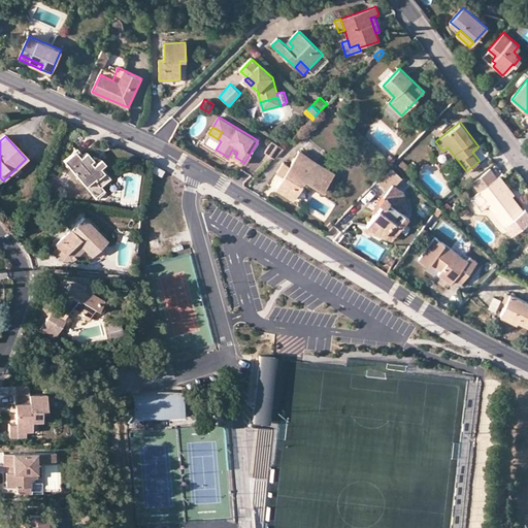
[(264,151),(273,157),(281,146),(270,140),(264,151)]
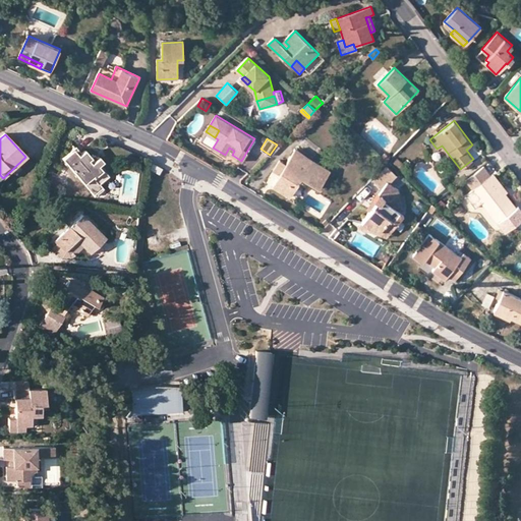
[(63,158),(92,191),(99,185),(99,184),(98,183),(106,176),(98,165),(102,161),(98,157),(93,161),(91,163),(88,160),(90,157),(83,151),(78,154),(74,148),(63,158)]
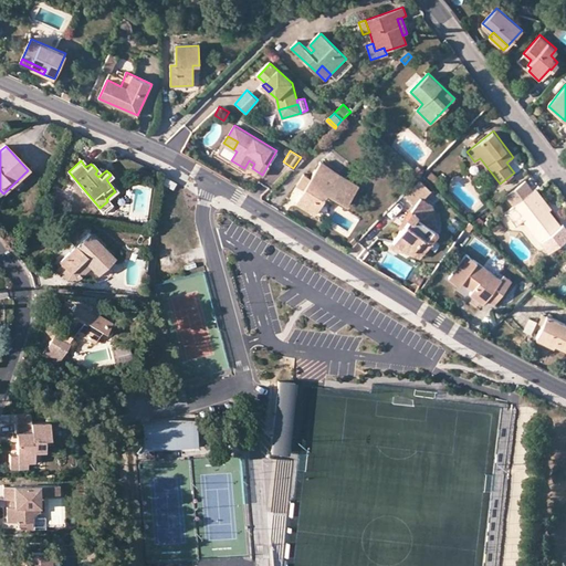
[(346,205),(358,185),(321,161),(310,179),(303,190),(295,202),(315,215),(327,194),(346,205)]
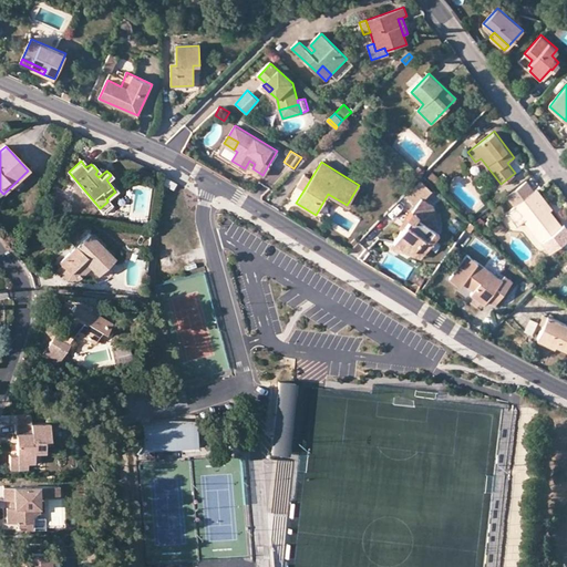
[(303,191),(310,179),(302,175),(297,186),(303,191)]
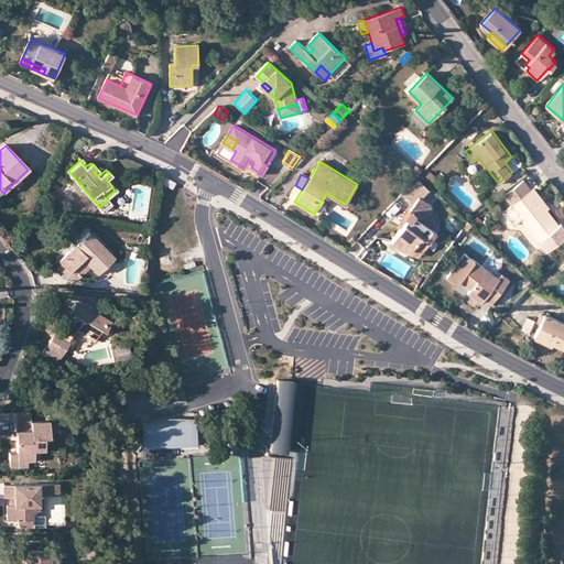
[(171,190),(174,182),(164,176),(161,184),(171,190)]
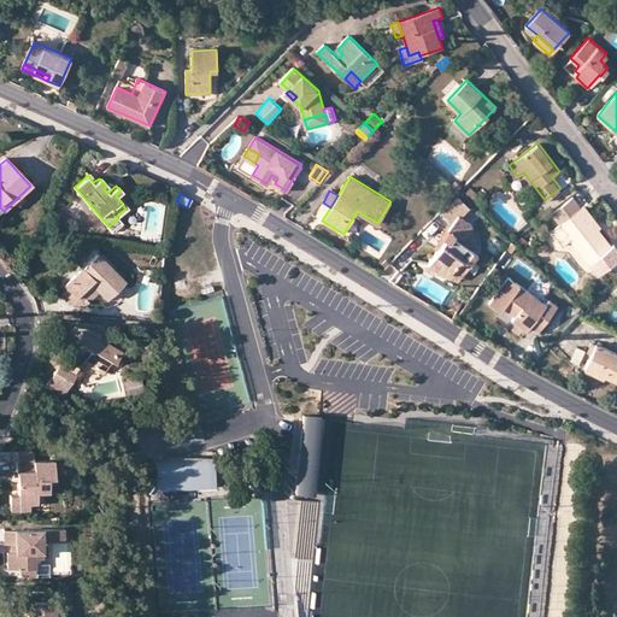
[(435,219),(446,230),(458,215),(460,216),(470,207),(458,197),(435,219)]
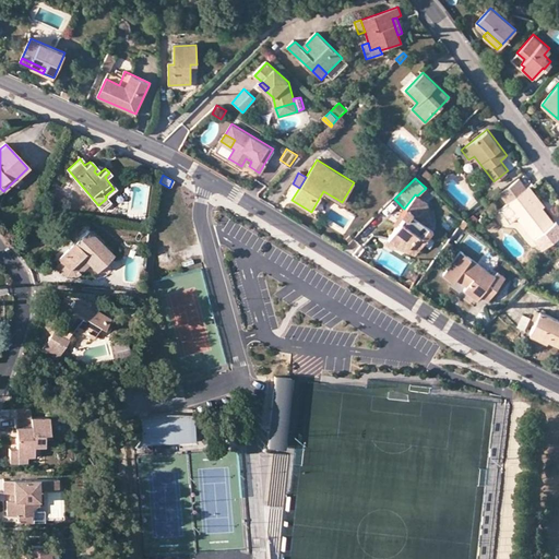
[(526,188),(519,178),(499,193),(507,203),(509,201),(520,215),(518,217),(533,238),(552,223),(540,207),(532,195),(534,193),(528,186),(526,188)]
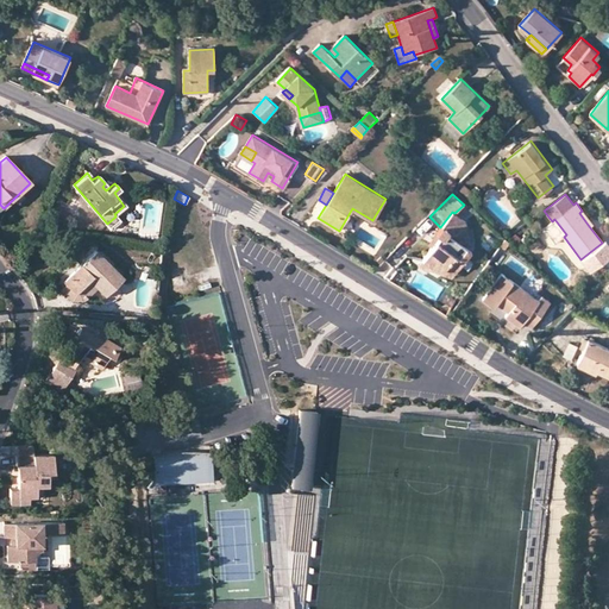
[(60,209),(50,206),(46,214),(56,219),(60,209)]
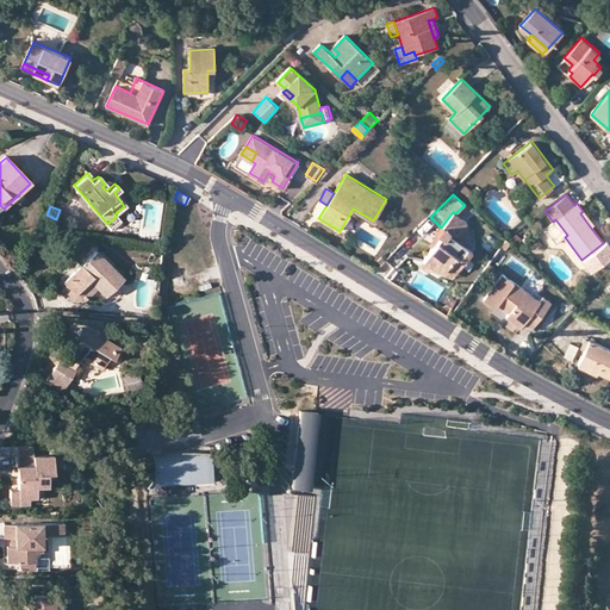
[(593,224),(583,211),(580,213),(590,226),(593,224)]
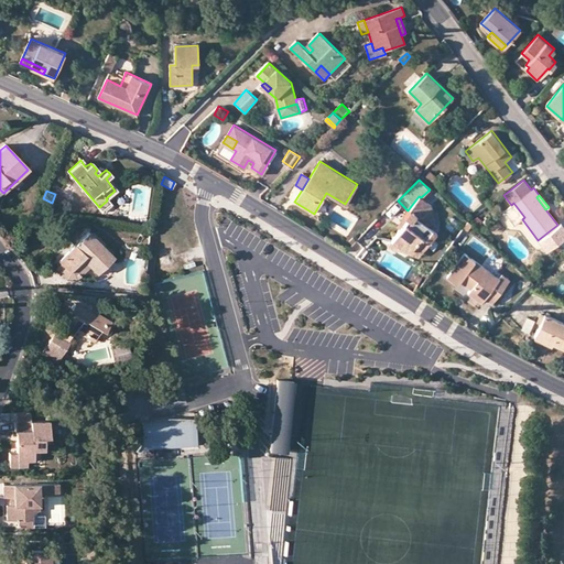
[(431,204),(421,197),(419,196),(408,210),(404,216),(408,218),(391,240),(399,245),(401,242),(411,250),(413,246),(422,252),(436,231),(431,204)]
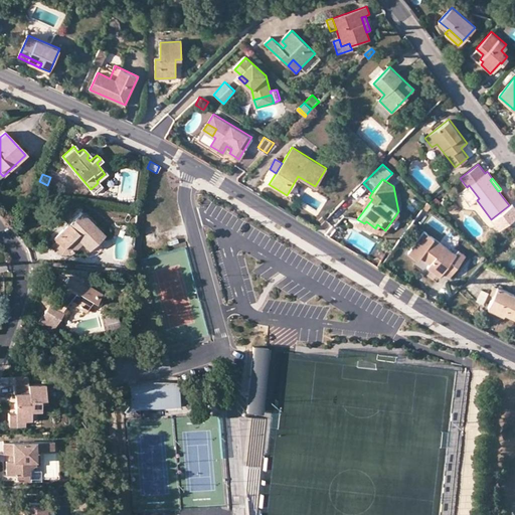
[(101,186),(98,182),(98,183),(91,189),(94,192),(101,186)]
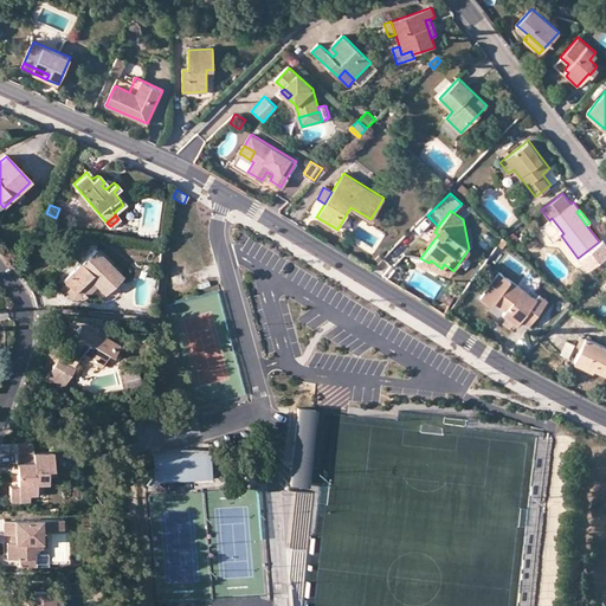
[(552,218),(549,220),(561,236),(563,233),(552,218)]
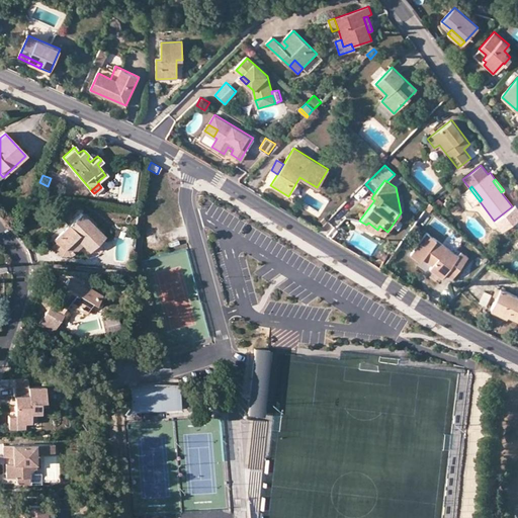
[(54,240),(56,243),(63,249),(74,238),(81,244),(89,252),(103,236),(81,212),(54,240)]
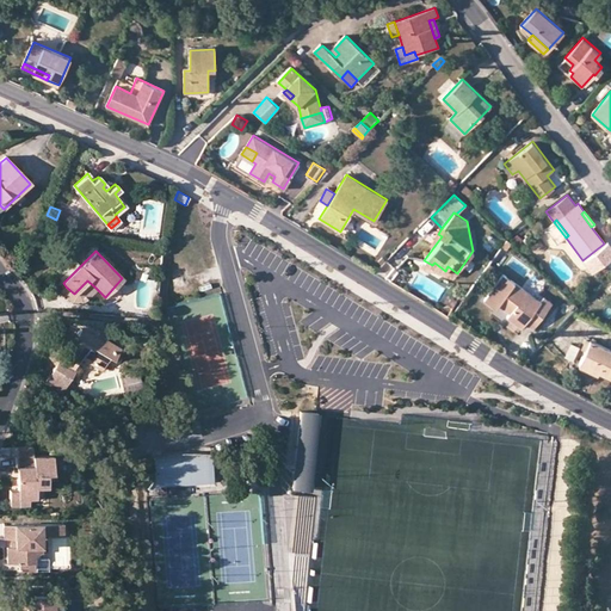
[(454,278),(457,273),(448,266),(445,271),(434,263),(432,265),(424,260),(419,266),(454,278)]
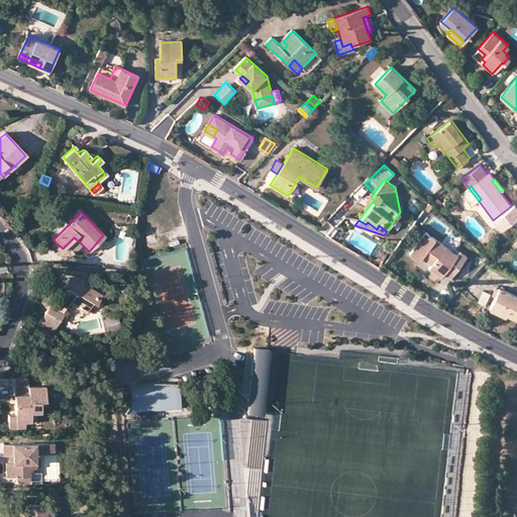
[(456,255),(425,232),(410,254),(419,262),(422,256),(432,265),(429,268),(442,277),(444,273),(451,278),(467,256),(459,251),(456,255)]
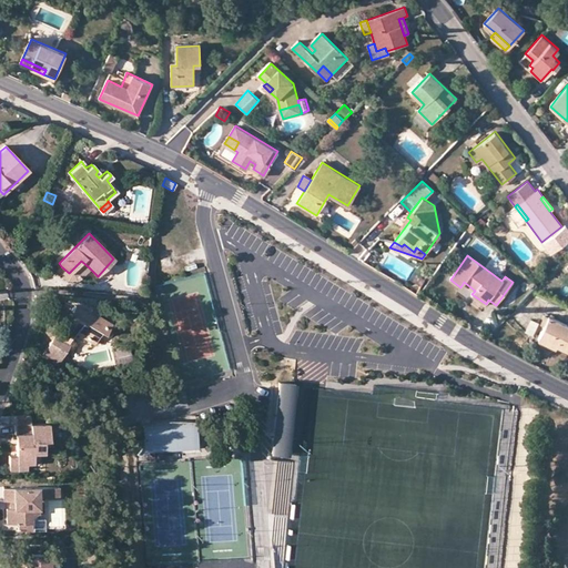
[(72,283),(89,267),(81,261),(69,273),(61,266),(58,269),(72,283)]
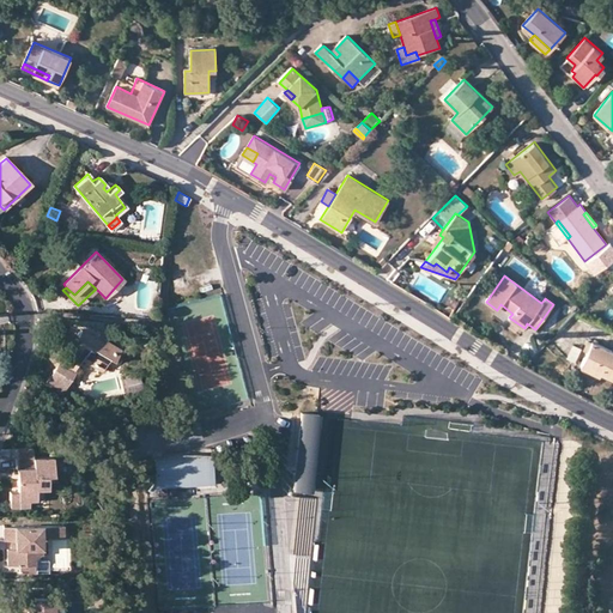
[(120,350),(107,341),(104,343),(97,338),(82,328),(67,352),(64,358),(61,356),(55,364),(58,365),(72,375),(82,359),(102,370),(109,359),(113,362),(120,350)]
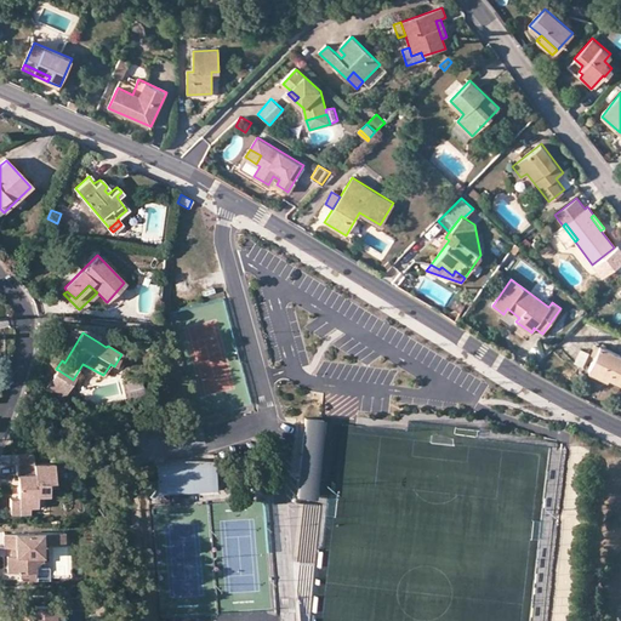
[(620,354),(600,345),(588,370),(608,380),(610,376),(620,381),(620,354)]
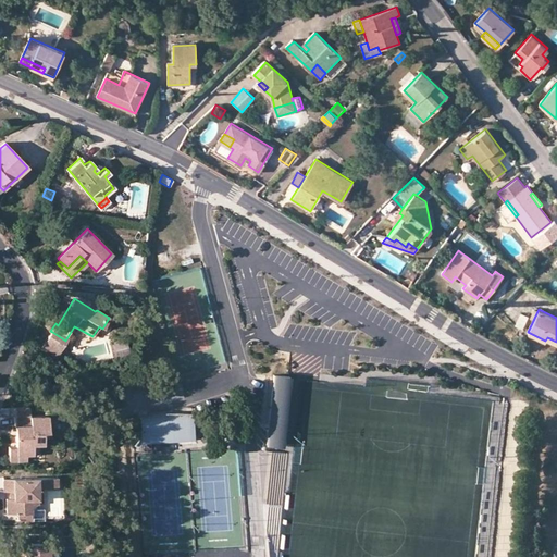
[(523,327),(529,316),(521,312),(516,324),(523,327)]
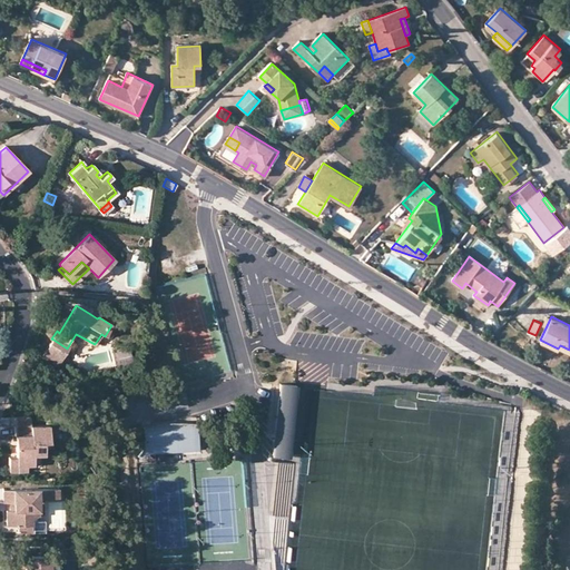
[(59,333),(62,327),(52,321),(47,331),(51,338),(57,331),(59,333)]
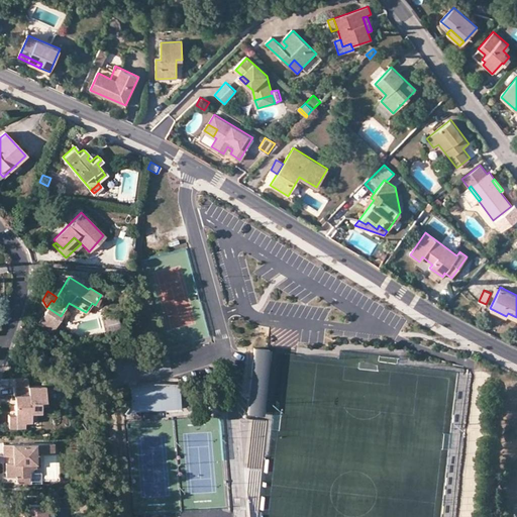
[(61,316),(48,308),(39,322),(53,331),(62,317),(61,316)]
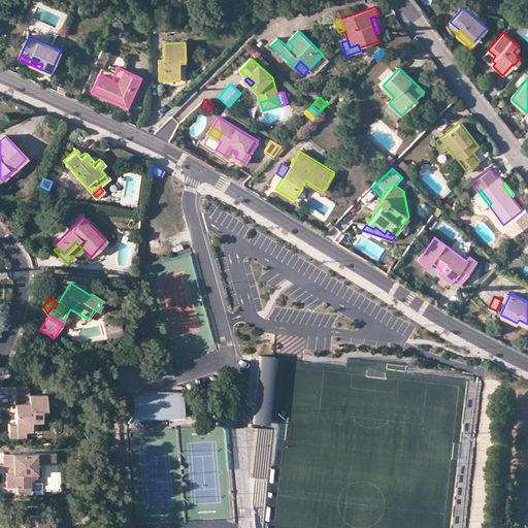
[(273,357),(259,356),(252,422),(264,423),(267,394),(269,394),(273,357)]
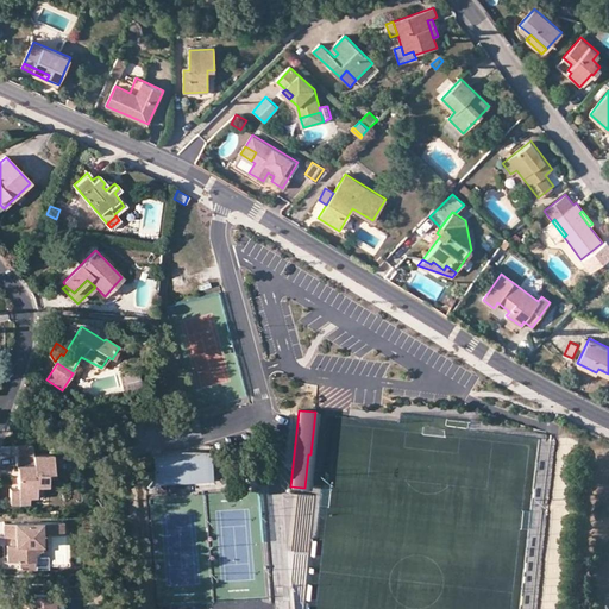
[(33,445),(16,445),(16,456),(33,454),(33,445)]
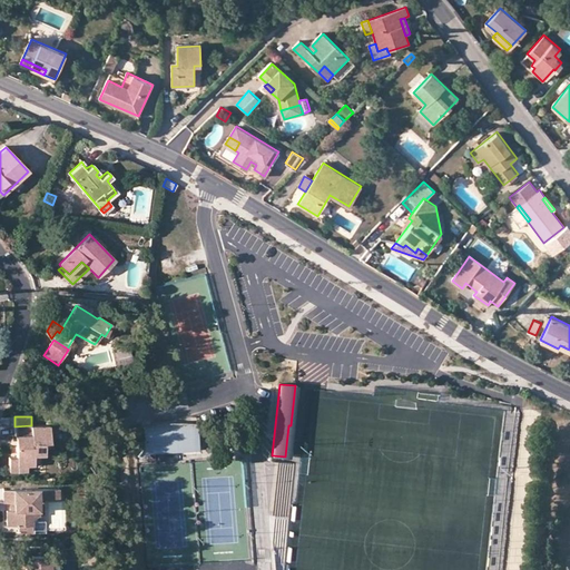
[(193,445),(190,422),(185,421),(168,421),(158,423),(145,425),(147,449),(193,445)]
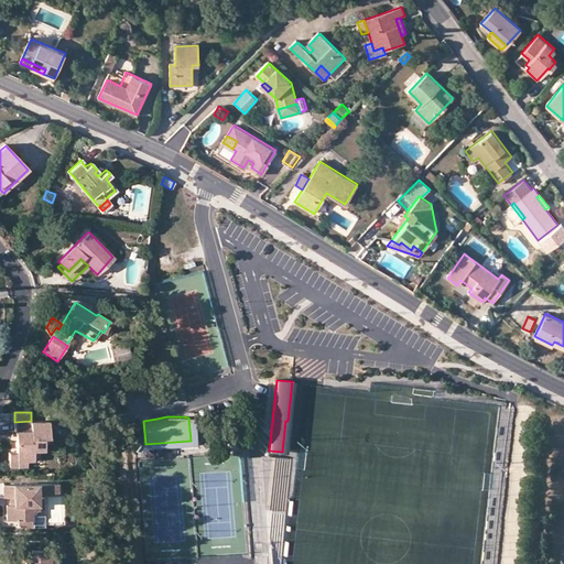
[(145,444),(143,421),(141,422),(143,449),(196,445),(195,418),(188,418),(191,441),(145,444)]
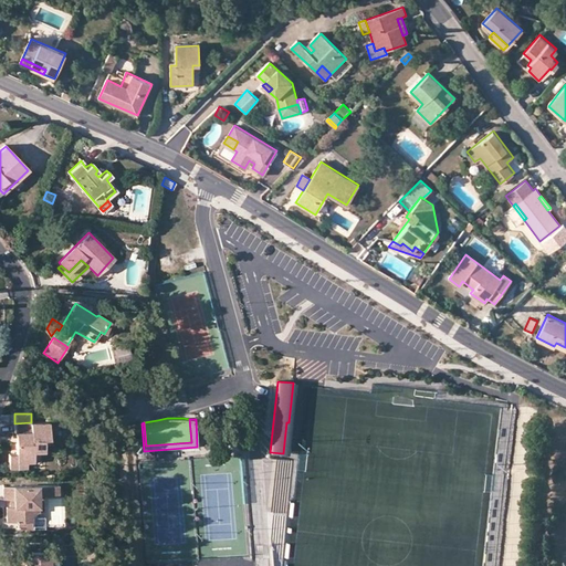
[(49,439),(49,422),(31,422),(14,423),(14,433),(17,433),(17,453),(10,453),(10,469),(28,469),(28,462),(34,461),(34,452),(44,451),(43,439),(49,439)]
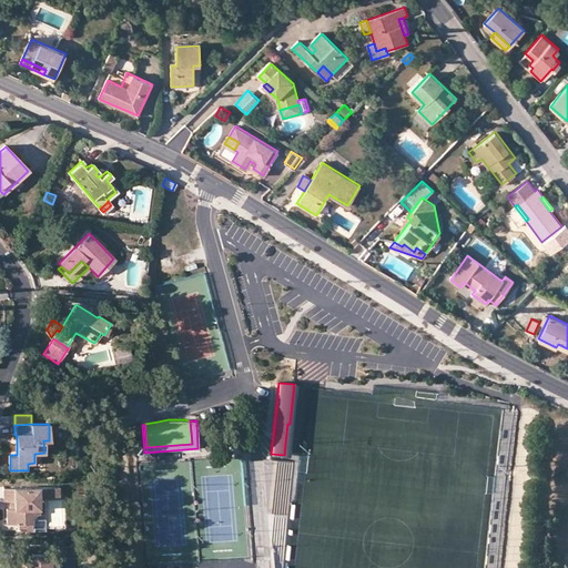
[(3,501),(10,501),(14,501),(14,509),(10,509),(7,509),(7,524),(18,524),(32,523),(32,514),(38,514),(38,497),(38,488),(3,489),(3,501)]
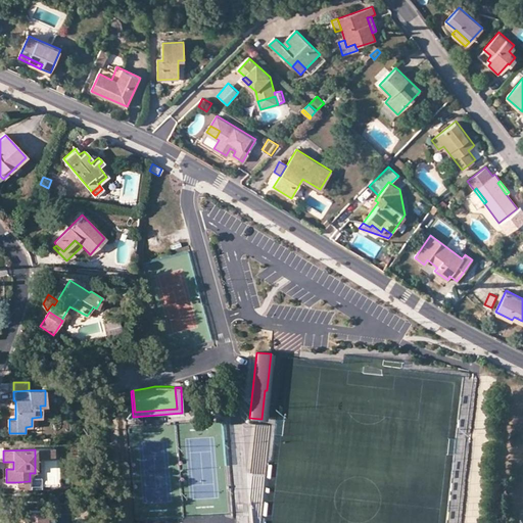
[(53,449),(35,449),(35,458),(53,458),(53,449)]
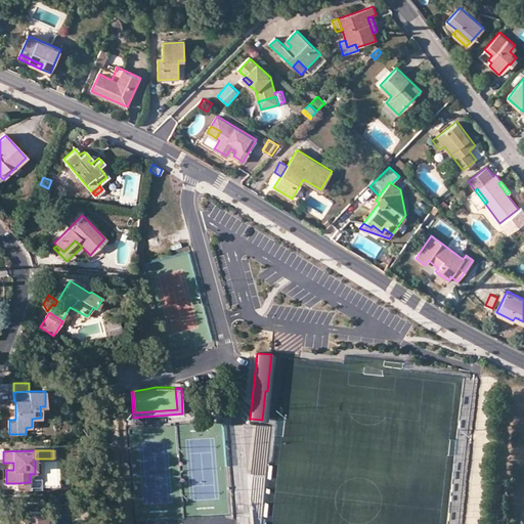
[(24,511),(23,506),(9,507),(10,515),(12,515),(13,522),(24,522),(24,523),(45,523),(45,519),(55,519),(54,505),(44,505),(45,511),(24,511)]
